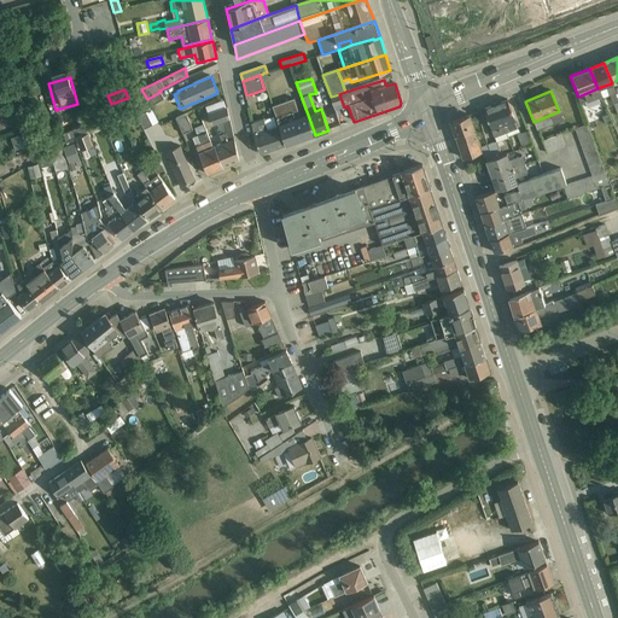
[(161,92),(147,99),(151,106),(164,99),(161,92)]
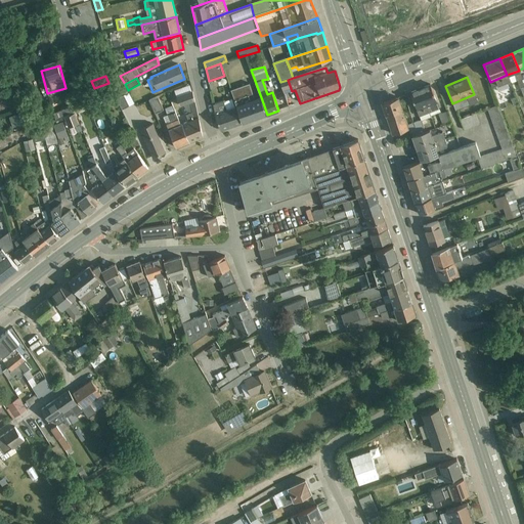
[(232,90),(244,123),(267,115),(261,97),(255,99),(250,84),(232,90)]
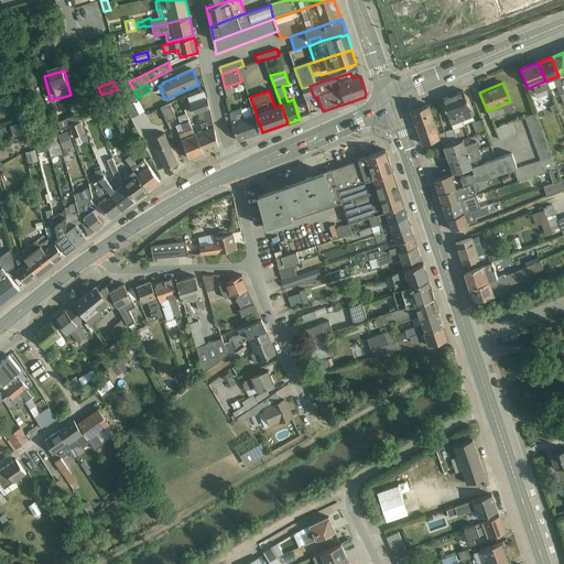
[(462,121),(474,116),(464,94),(453,98),(462,121)]
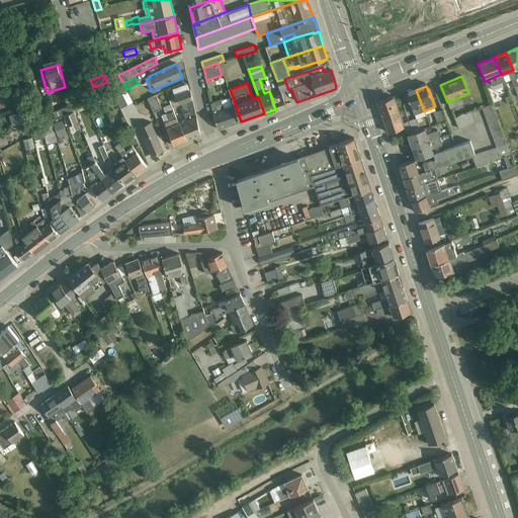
[(119,96),(115,88),(111,90),(120,108),(134,102),(127,92),(119,96)]
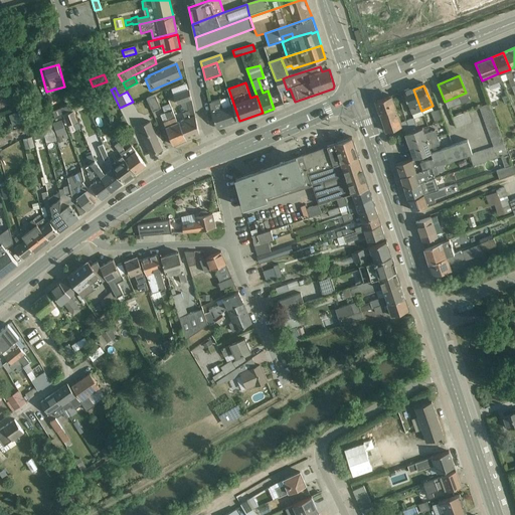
[(421,111),(413,90),(402,94),(411,115),(421,111)]
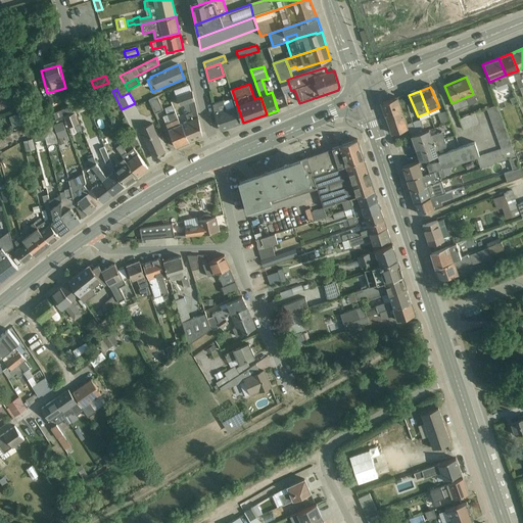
[(200,138),(202,135),(193,92),(177,98),(180,106),(184,105),(187,111),(185,112),(188,121),(182,124),(189,142),(200,138)]
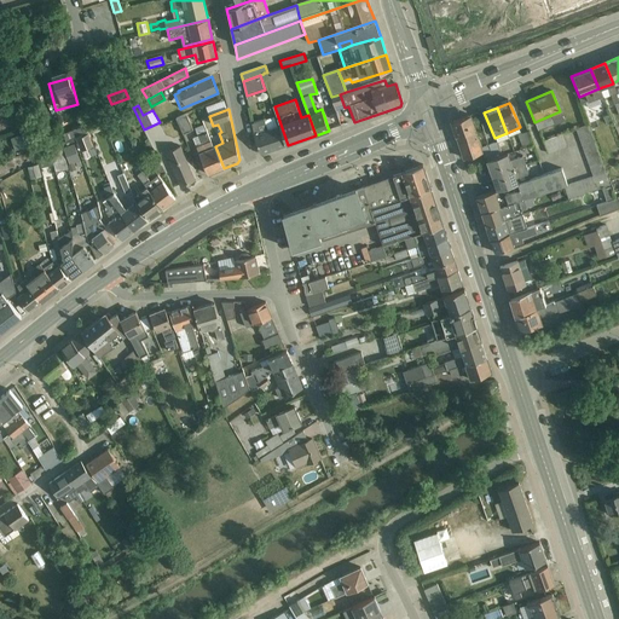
[(194,131),(186,114),(177,119),(184,134),(194,131)]
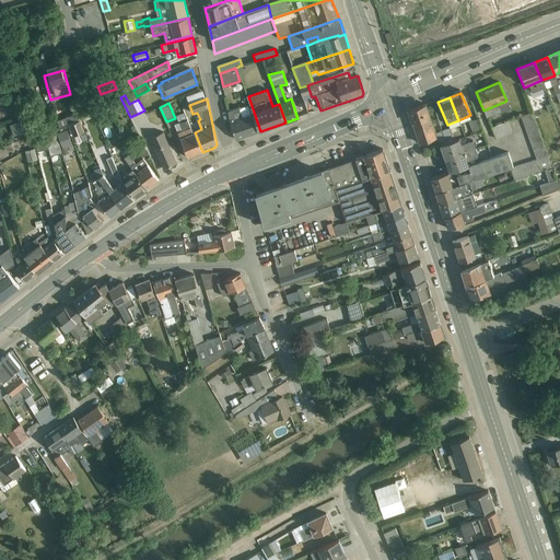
[(236,140),(258,132),(248,106),(229,113),(231,123),(236,140)]
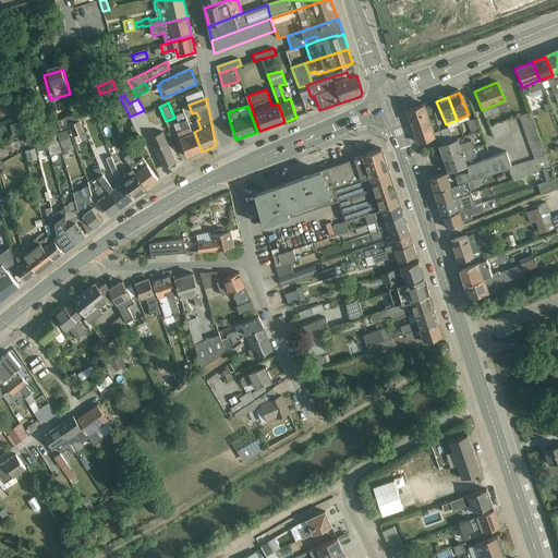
[(186,119),(183,113),(176,116),(179,122),(186,119)]
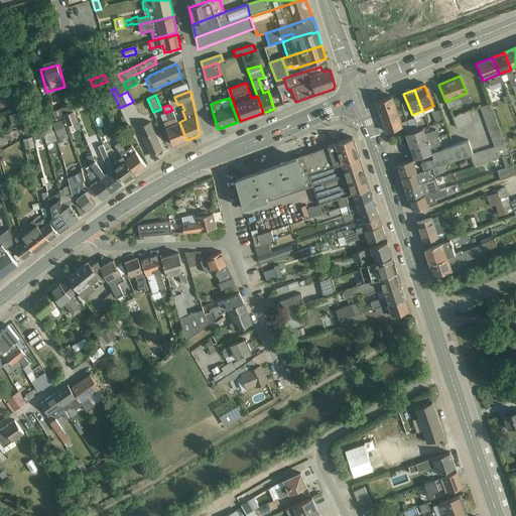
[(385,132),(401,127),(394,108),(379,114),(385,132)]
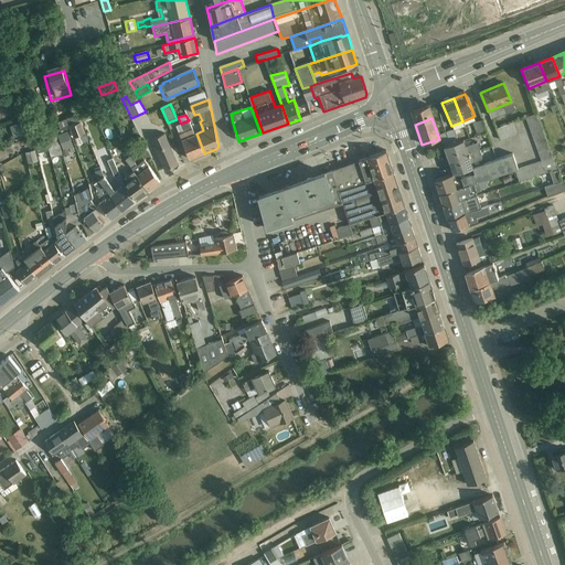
[(24,121),(10,127),(14,138),(20,136),(21,139),(24,138),(23,135),(29,132),(24,121)]
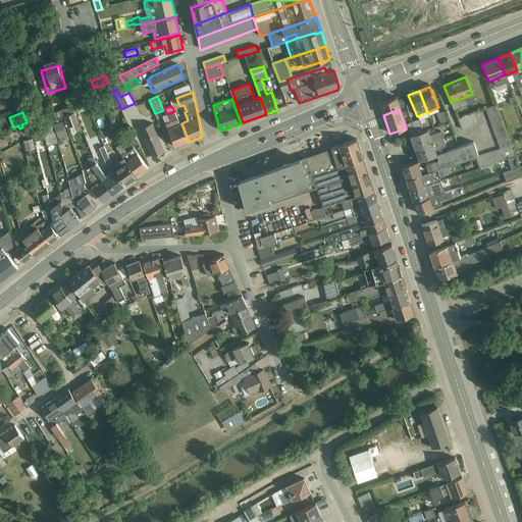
[(189,142),(181,123),(180,123),(178,118),(177,118),(175,112),(163,116),(175,148),(189,142)]
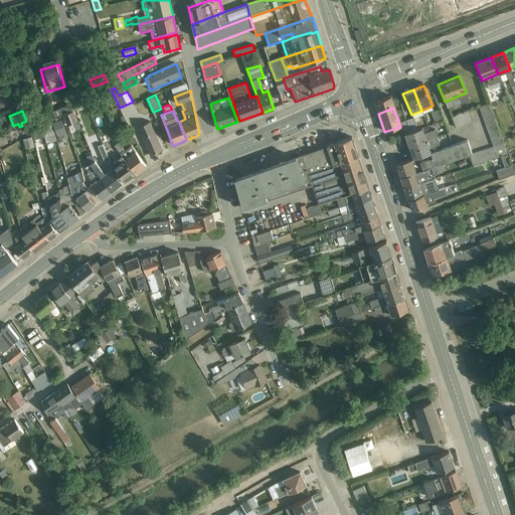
[(431,112),(433,123),(442,122),(440,111),(431,112)]
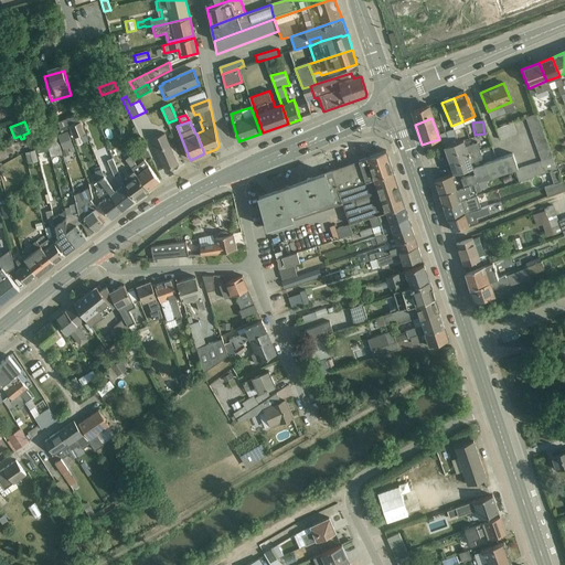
[(494,128),(499,140),(516,134),(511,121),(494,128)]
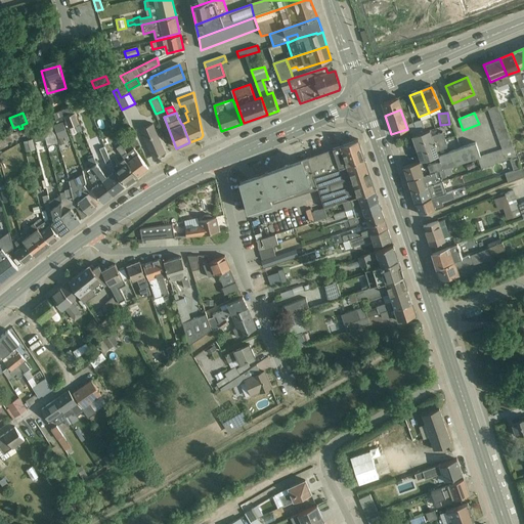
[(82,131),(76,114),(64,118),(72,134),(73,135),(74,136),(75,136),(76,135),(78,133),(82,131)]
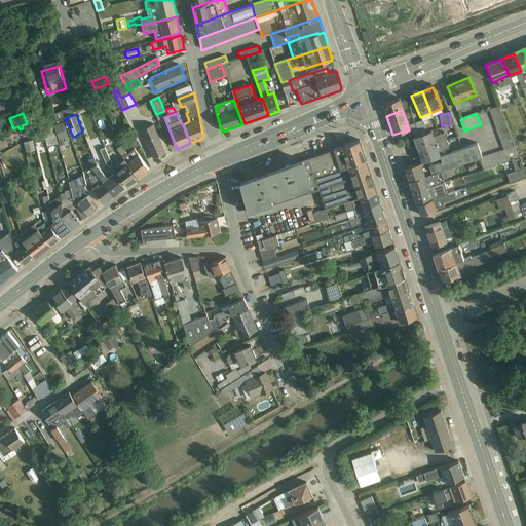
[(63,122),(53,126),(60,140),(68,137),(63,122)]
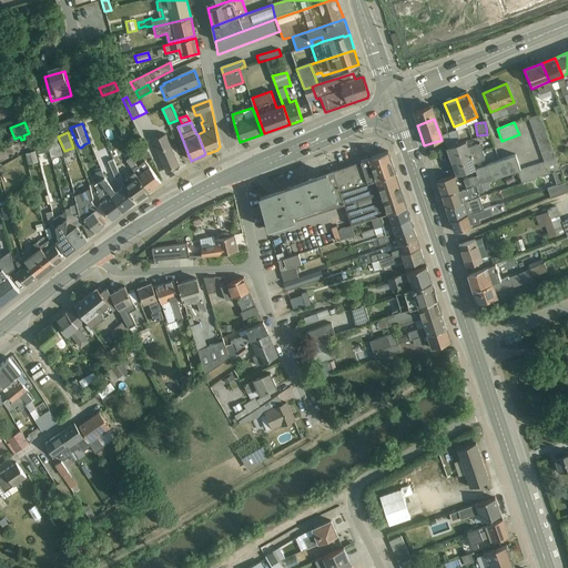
[(166,172),(179,166),(165,134),(152,140),(166,172)]
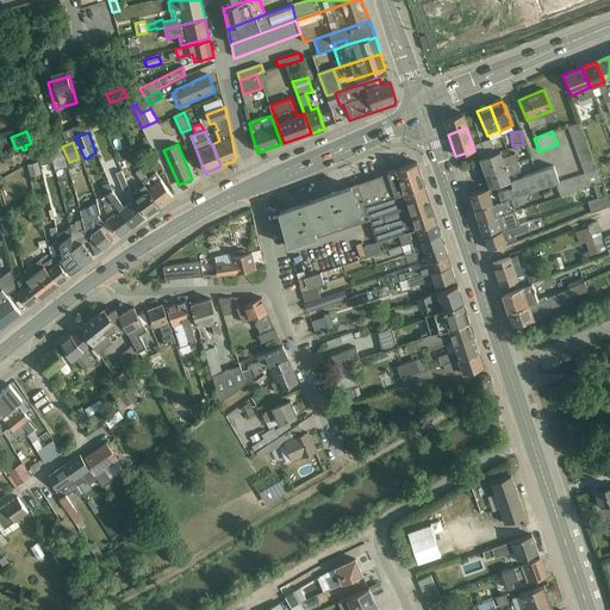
[(62,148),(50,150),(51,155),(54,163),(55,169),(68,167),(62,148)]
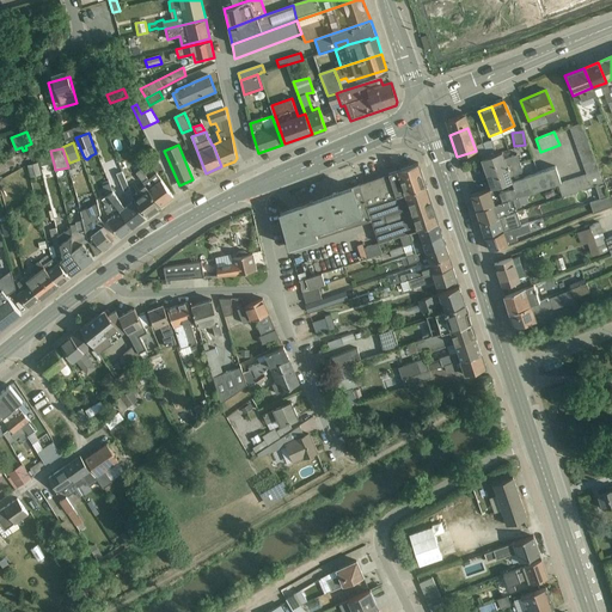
[(484,173),(506,167),(501,152),(481,158),(484,173)]
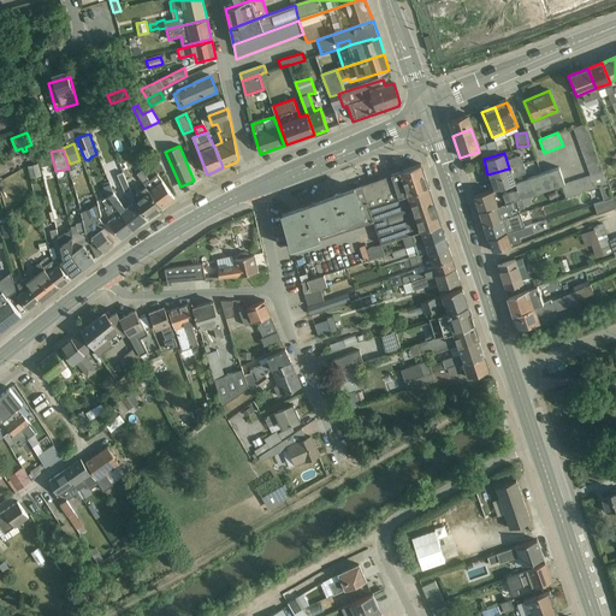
[(54,165),(52,157),(40,160),(41,169),(54,165)]
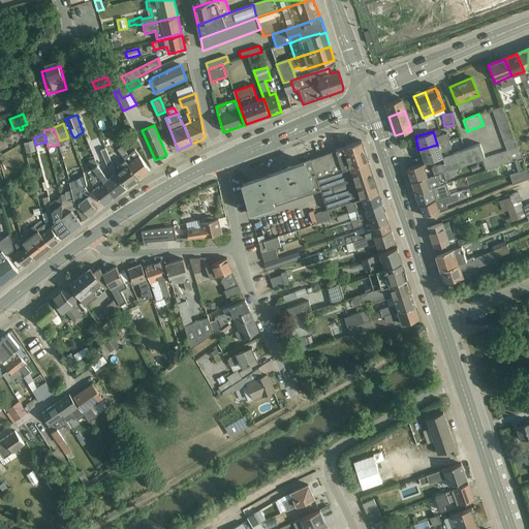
[(135,135),(129,138),(133,149),(141,146),(135,135)]
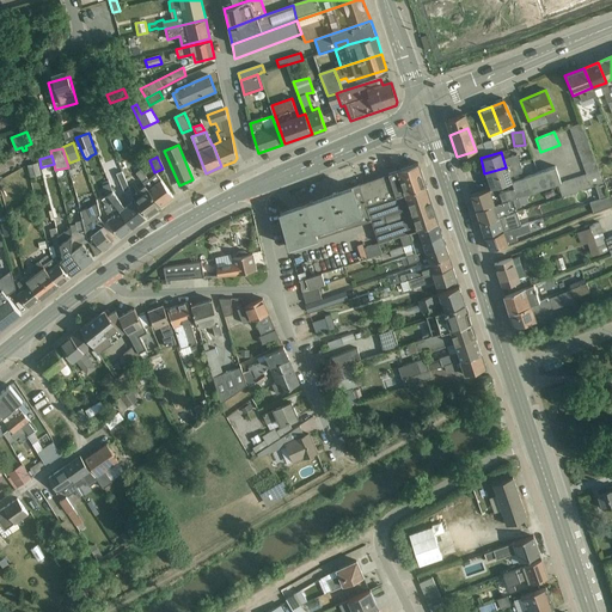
[(38,163),(28,166),(31,178),(42,176),(38,163)]
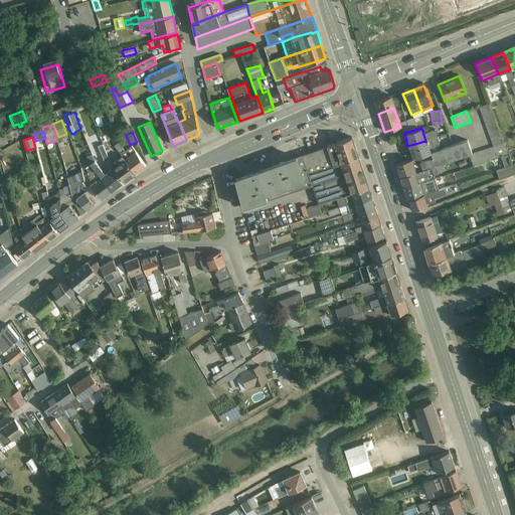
[(309,175),(358,158),(352,138),(303,156),(309,175)]
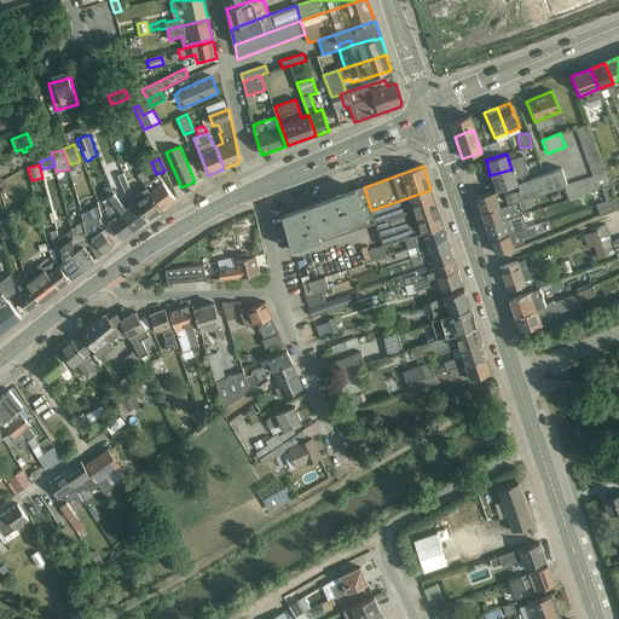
[(490,175),(495,190),(516,183),(512,169),(490,175)]
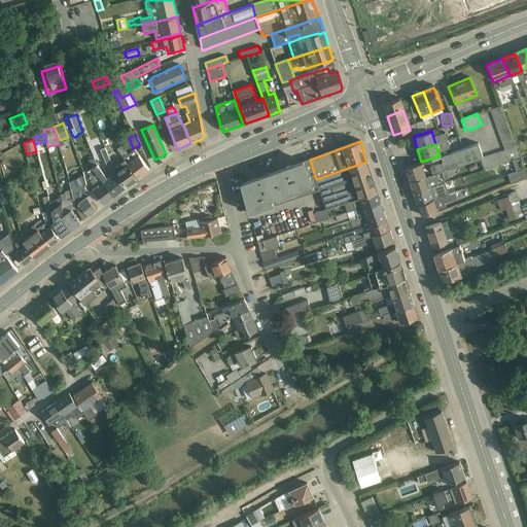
[(139,178),(149,170),(135,149),(128,154),(121,146),(117,149),(125,159),(139,178)]
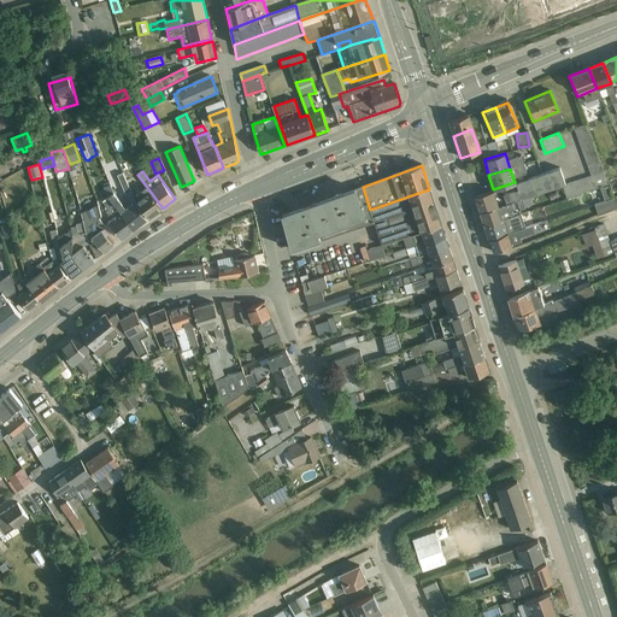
[(123,174),(117,176),(125,194),(131,192),(123,174)]
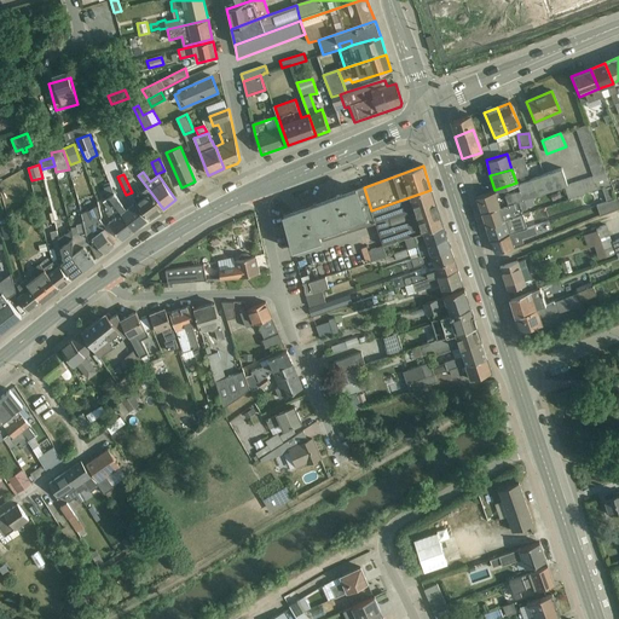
[(591,177),(563,186),(568,200),(596,190),(591,177)]
